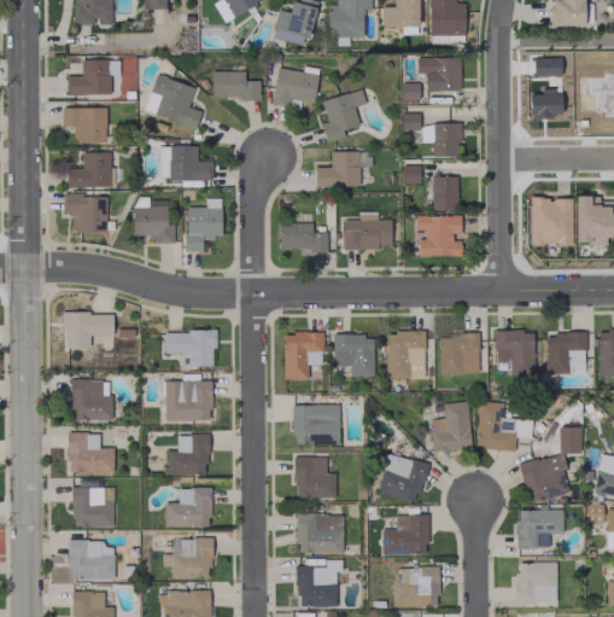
[(76,0),(76,25),(98,25),(113,25),(112,0),(76,0)]
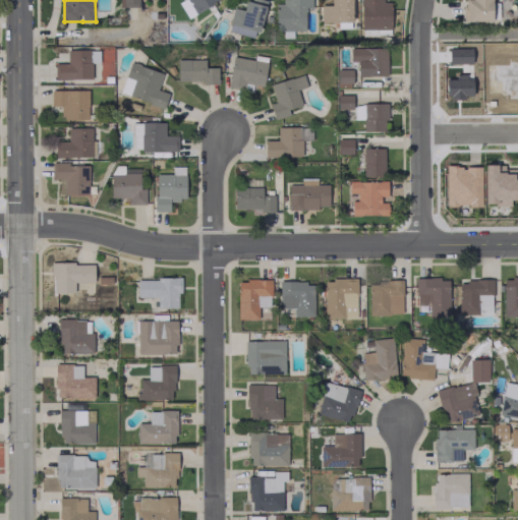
[(186,0),(182,3),(191,18),(222,0),(186,0)]
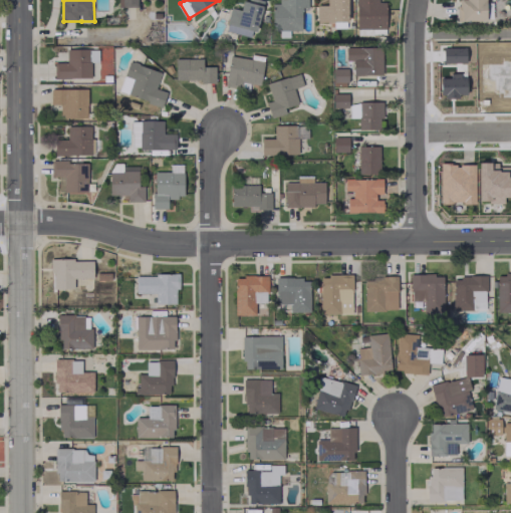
[(265,1),(261,0),(246,0),(244,11),(232,8),(227,32),(256,38),(265,1)]
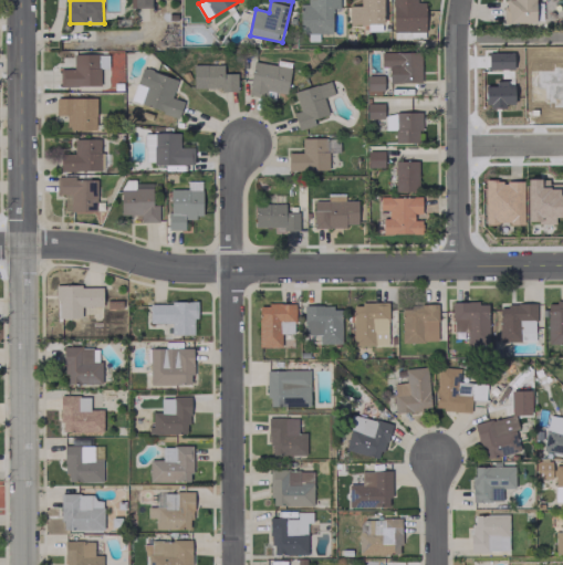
[(341,0),(316,0),(318,2),(303,2),(304,42),(321,42),(321,34),(334,34),(334,10),(342,10),(341,0)]
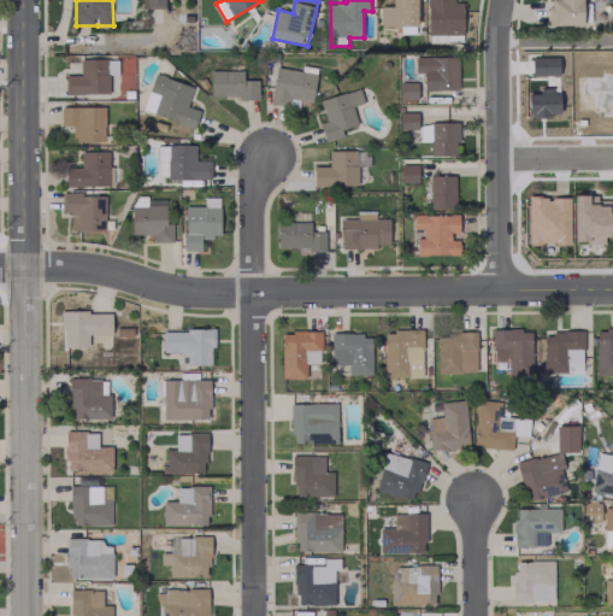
[(419,27),(419,0),(396,0),(396,7),(383,7),(383,27),(419,27)]
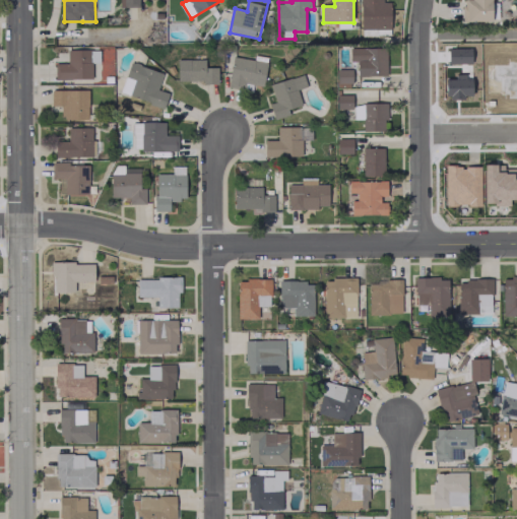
[(392,3),(385,3),(384,0),(362,0),(363,29),(392,29),(392,3)]
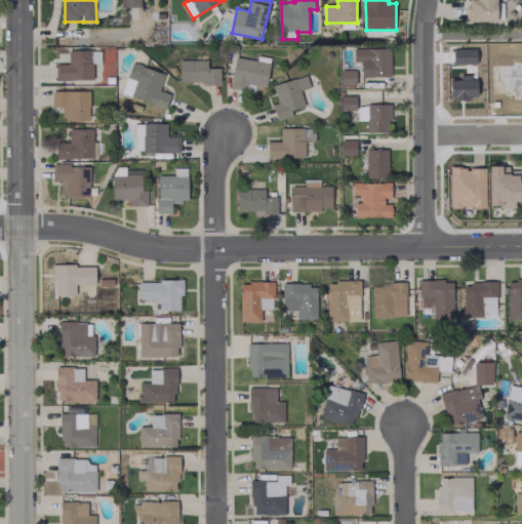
[(470,0),(471,22),(497,22),(496,0),(470,0)]
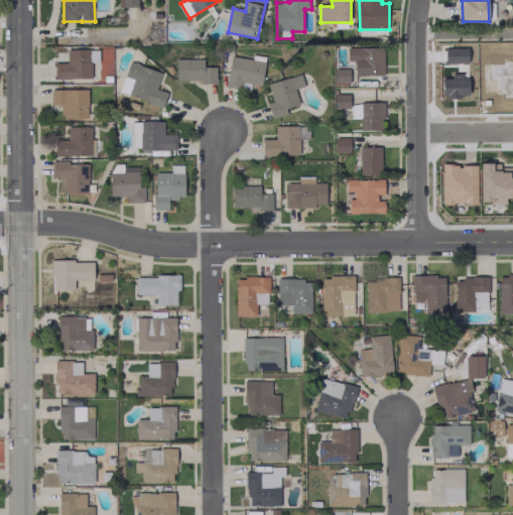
[(386,76),(385,47),(349,48),(349,61),(356,61),(357,77),(386,76)]
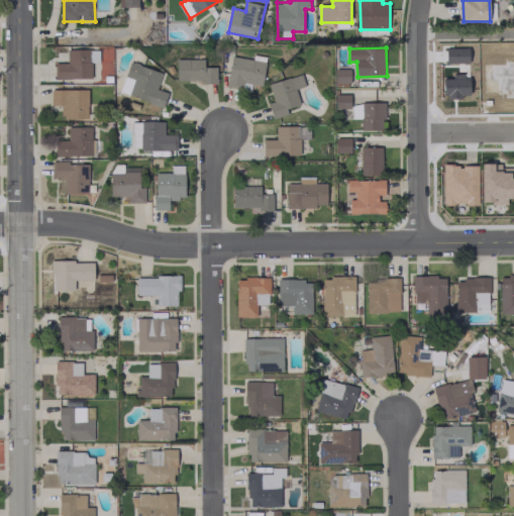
[(57,64),(57,80),(93,79),(93,64),(101,64),(100,49),(69,50),(69,64),(57,64)]
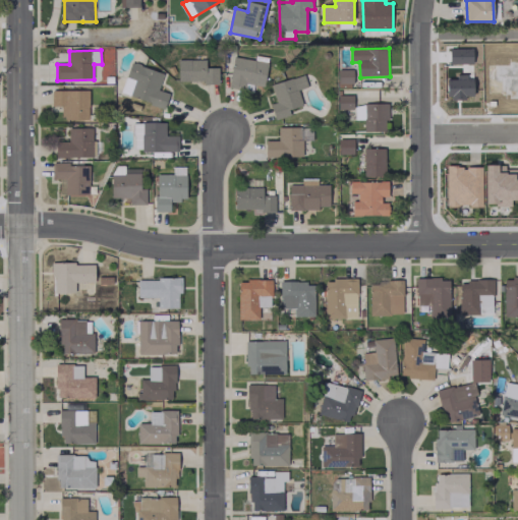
[(235,57),(230,88),(246,90),(247,84),(266,88),(270,58),(257,56),(256,60),(235,57)]
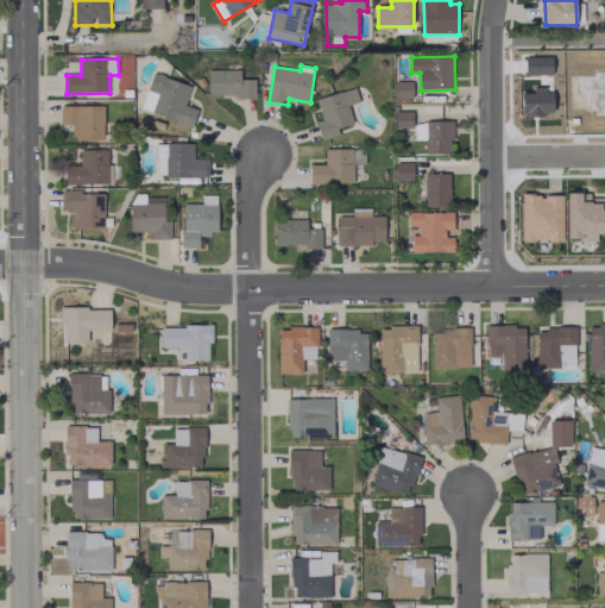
[(257,99),(257,80),(243,80),(241,70),(209,70),(210,95),(240,95),(240,99),(257,99)]
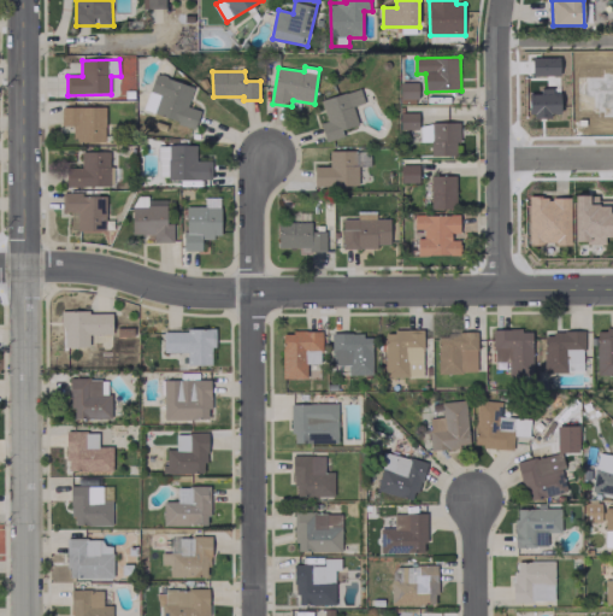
[(195,88),(158,74),(151,92),(163,97),(155,115),(195,129),(202,112),(188,107),(195,88)]
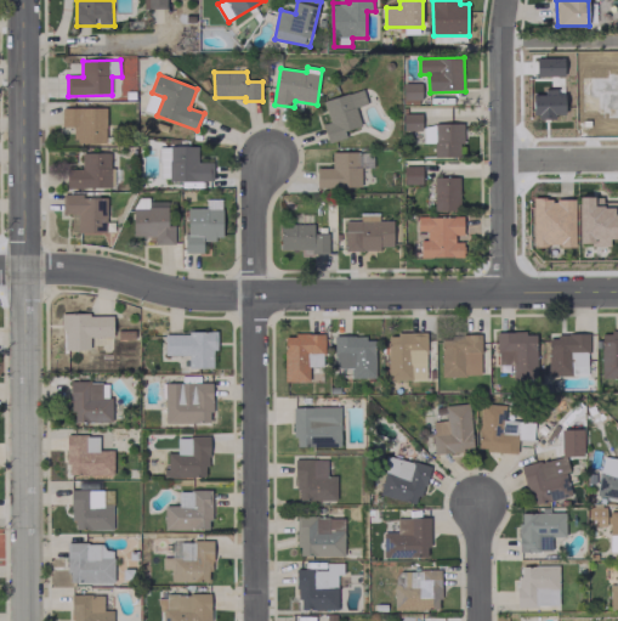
[(404,84),(404,103),(423,103),(423,84),(404,84)]
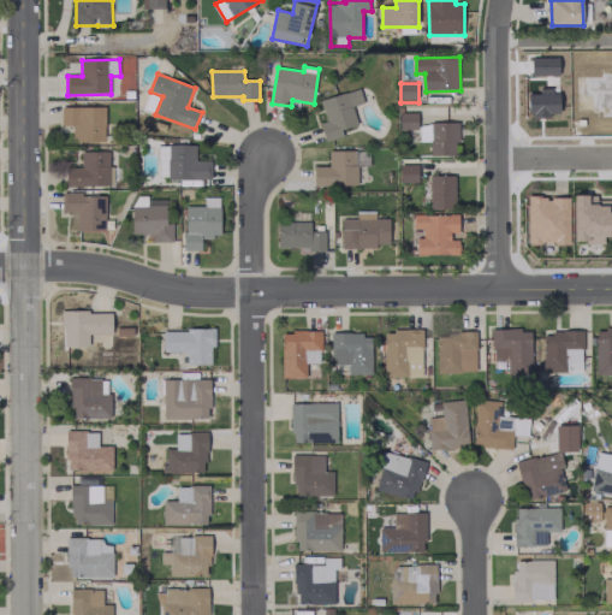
[(321,123),(327,142),(345,136),(343,130),(360,125),(354,106),(366,104),(361,89),(321,100),(327,122),(321,123)]
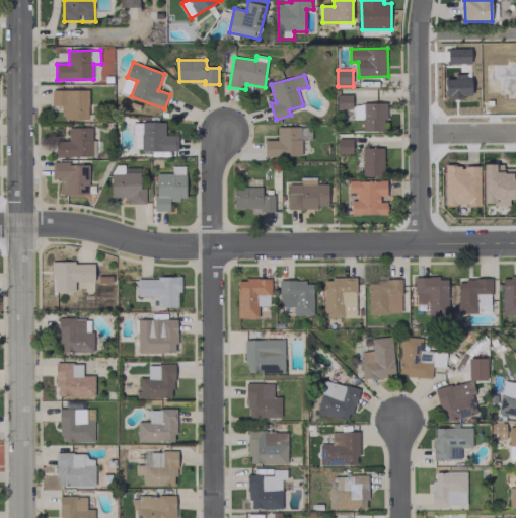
[(90,90),(53,90),(53,105),(64,105),(63,120),(90,120),(90,90)]
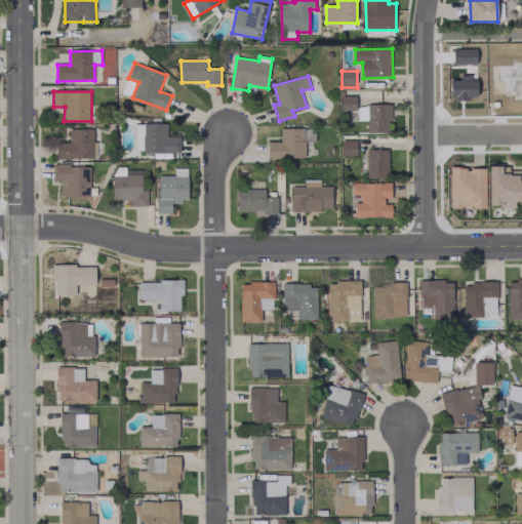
[(343,111),(358,110),(357,95),(342,96),(343,111)]
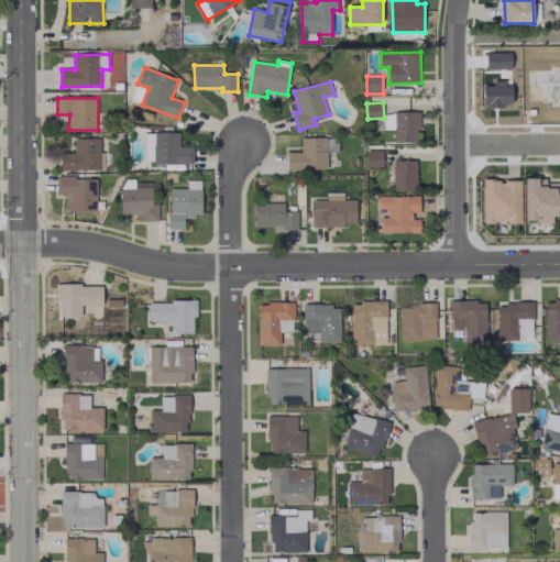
[(420,143),(420,113),(386,112),(385,130),(395,130),(395,142),(420,143)]
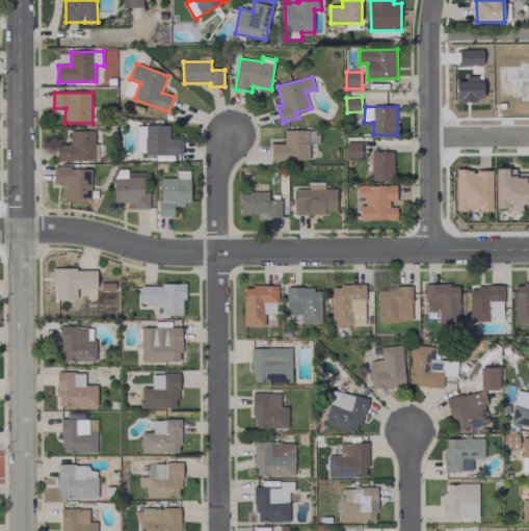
[(184,155),(184,138),(170,139),(170,125),(147,126),(148,156),(184,155)]
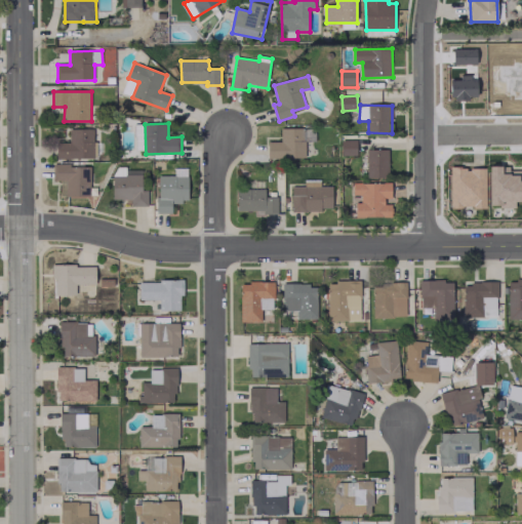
[(136,151),(144,151),(145,125),(137,125),(136,151)]
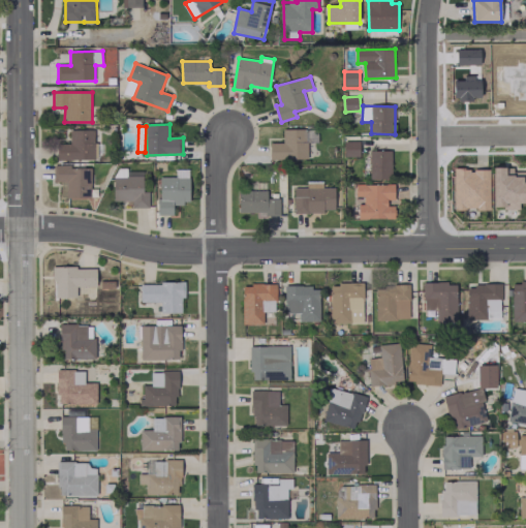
[(272,160),(309,159),(309,143),(319,143),(318,129),(283,130),(284,143),(271,144),(272,160)]
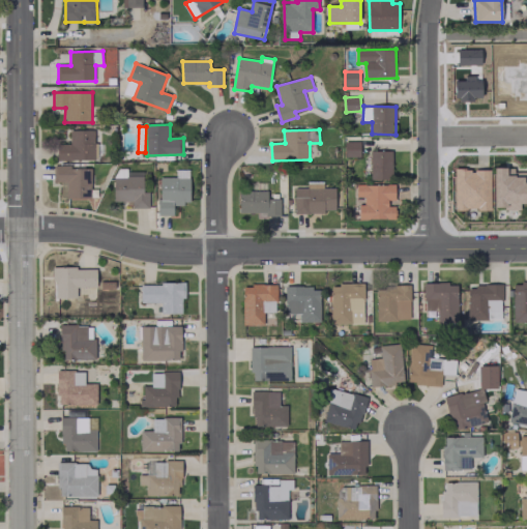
[(95,130),(71,131),(71,145),(58,145),(58,160),(95,159),(95,130)]
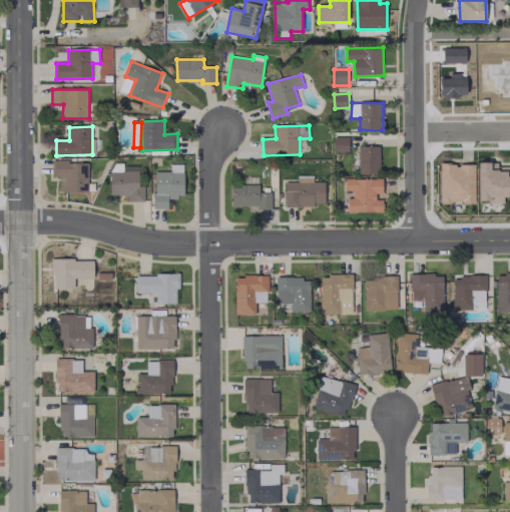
[(350,151),(349,137),(336,138),(337,152),(350,151)]
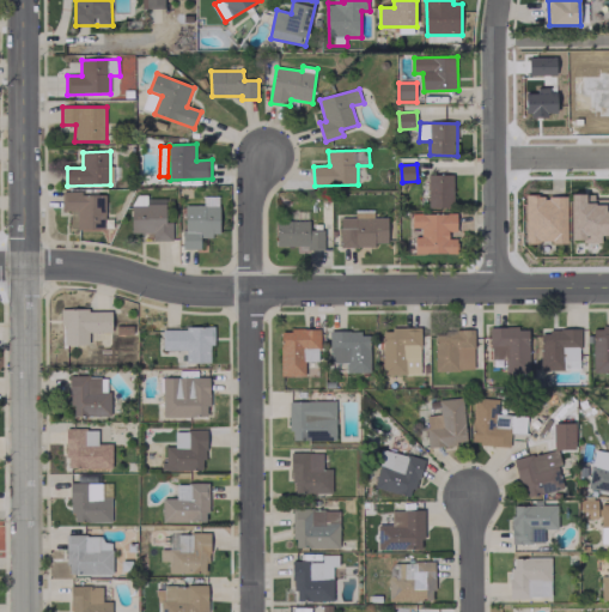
[(430,208),(455,208),(455,175),(430,175),(430,208)]
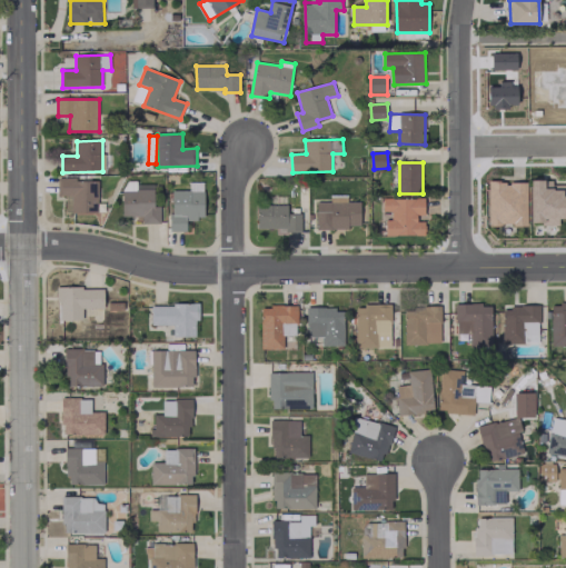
[(59,196),(70,196),(70,213),(99,215),(100,180),(59,179),(59,196)]
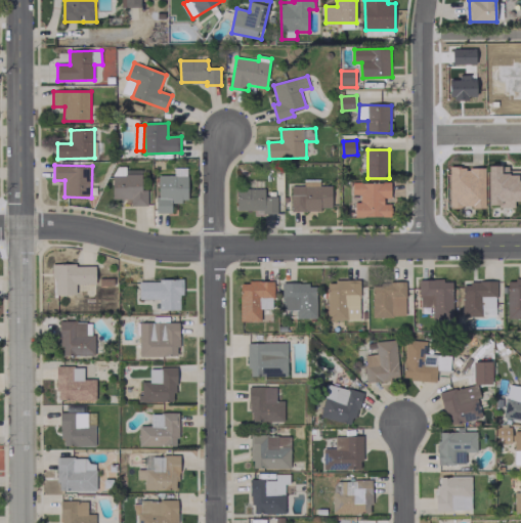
[(148,206),(148,190),(143,190),(143,175),(114,176),(114,200),(131,200),(131,207),(148,206)]
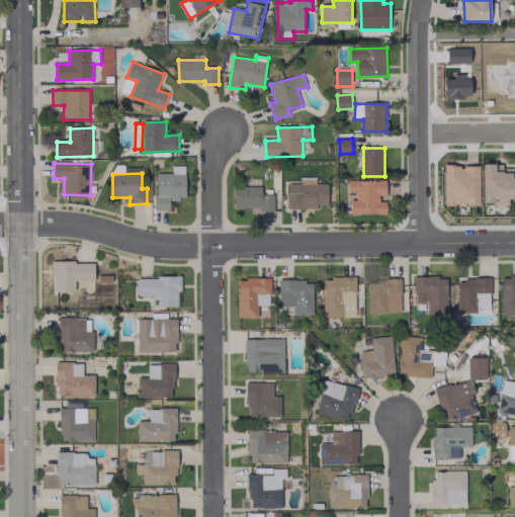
[(186,174),(157,174),(157,211),(170,210),(170,199),(187,199),(186,174)]
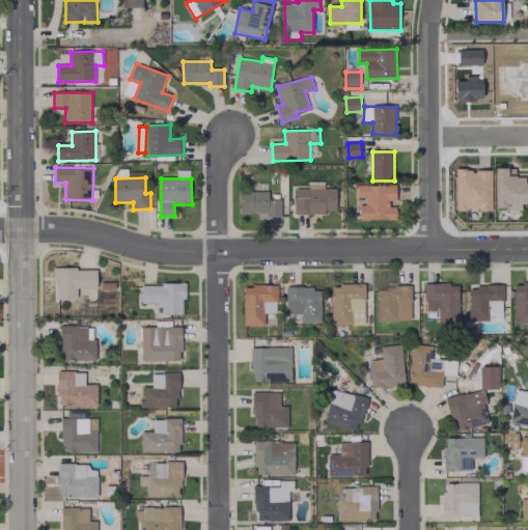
[(337,213),(337,189),(325,189),(325,183),(309,183),(309,189),(295,189),(296,214),(337,213)]
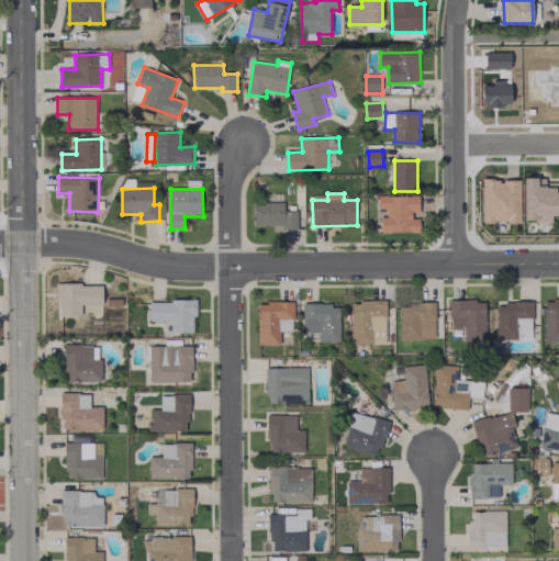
[(421,197),(379,197),(379,210),(388,210),(388,217),(382,217),(381,233),(420,234),(420,216),(421,216),(421,197)]
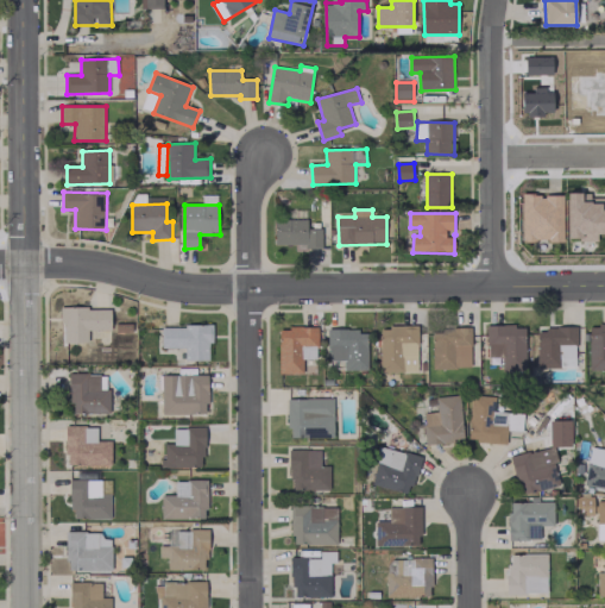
[(323,246),(323,229),(309,229),(308,219),(276,220),(276,248),(323,246)]
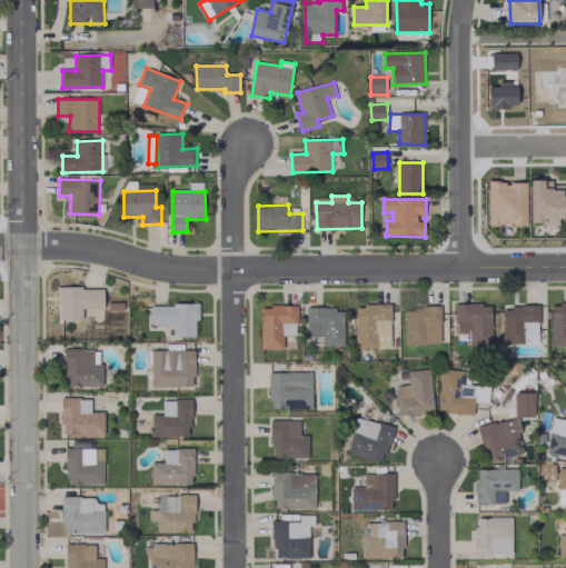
[(106,308),(105,288),(59,288),(59,320),(85,320),(85,309),(106,308)]
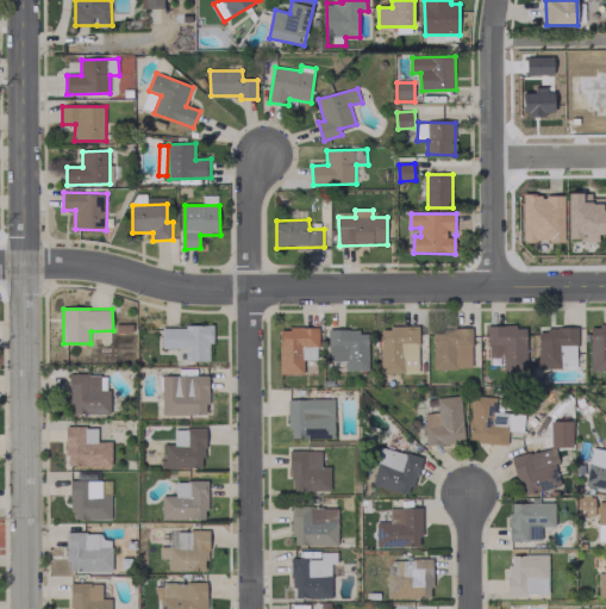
[(605,324),(591,325),(591,371),(605,371),(605,324)]
